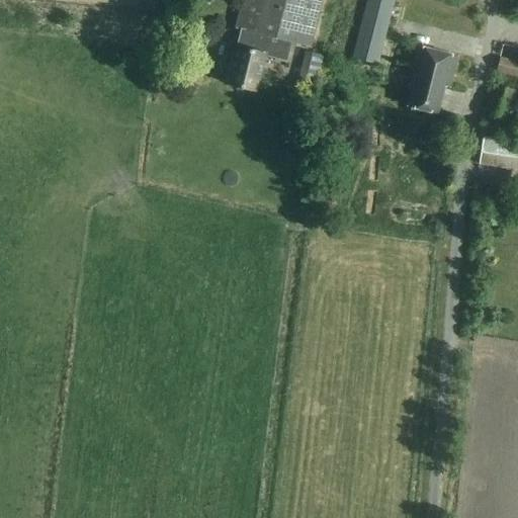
[(309,46),(320,0),(242,0),(235,28),(242,30),(237,48),(235,47),(226,85),(258,93),(267,58),(287,62),(292,41),(309,46)]
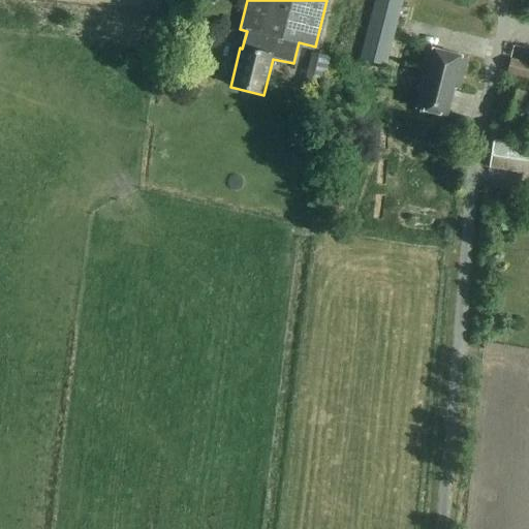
[(386,67),(404,0),(375,0),(360,60),(386,67)]
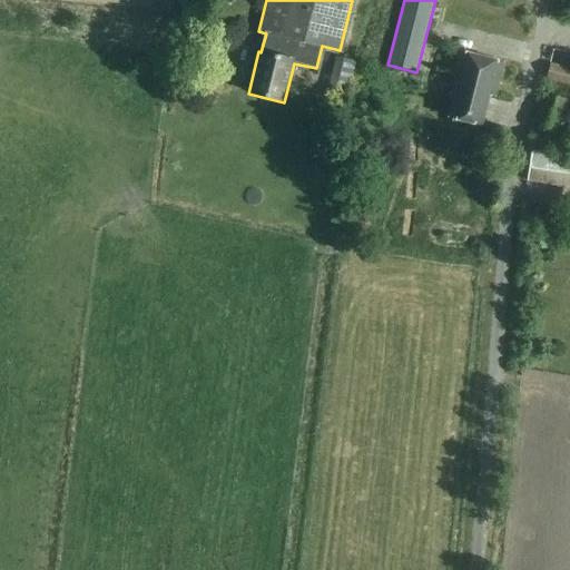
[(569,85),(569,52),(554,50),(548,80),(569,85)]
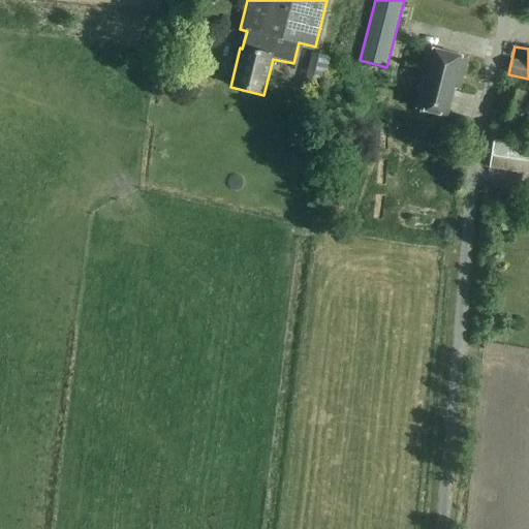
[(459,91),(468,58),(427,48),(415,90),(419,91),(414,110),(419,111),(418,114),(430,117),(431,114),(446,118),(453,89),(459,91)]
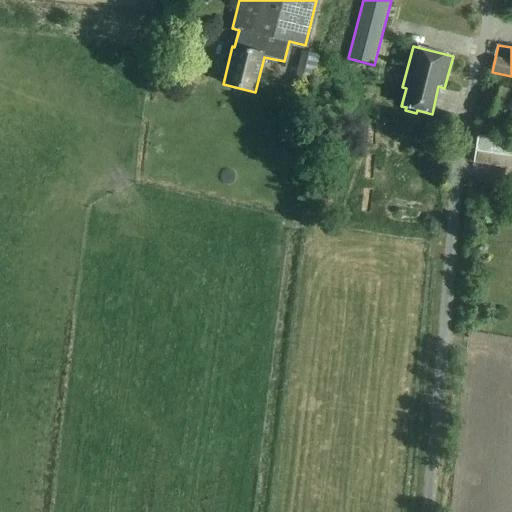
[(259,138),(268,131),(258,120),(249,127),(259,138)]
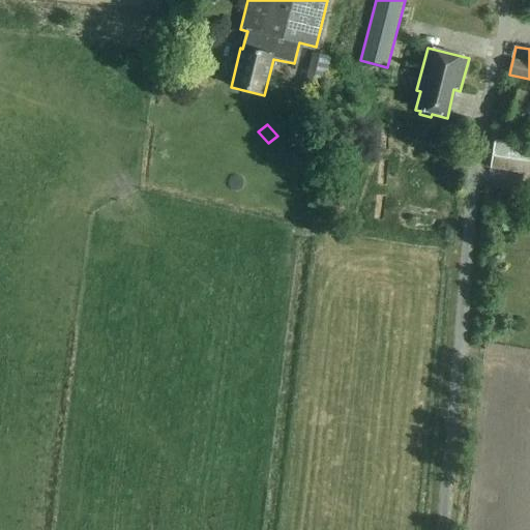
[(495,141),(491,170),(503,171),(507,143),(495,141)]
